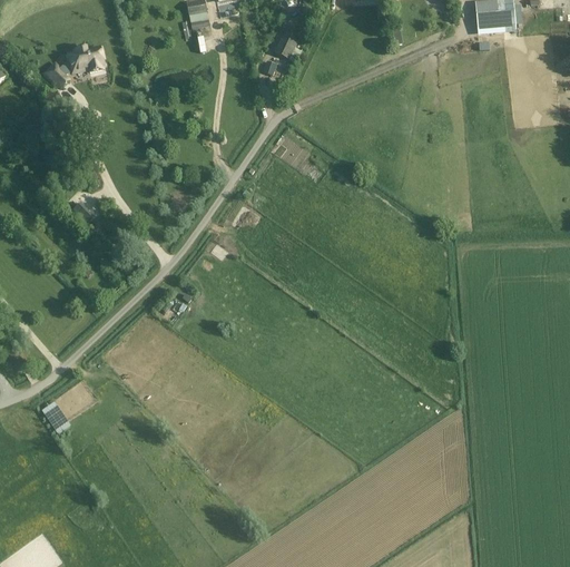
[(208,18),(207,11),(205,0),(193,0),(187,1),(189,16),(190,21),(192,28),(209,25),(208,18)]
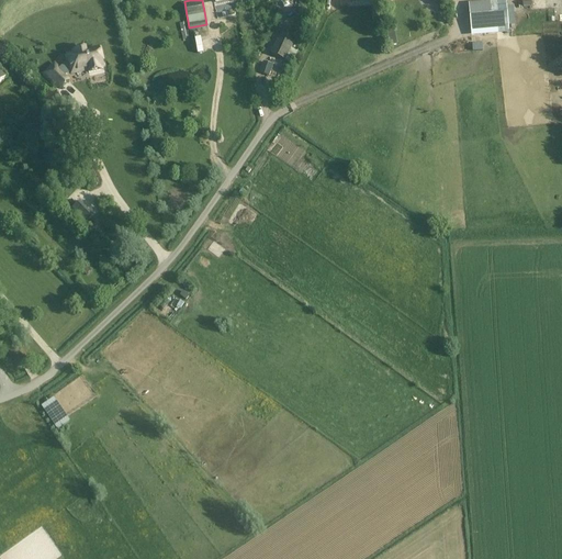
[(481,0),(469,1),(471,28),(497,25),(497,24),(508,23),(506,0),(481,0)]
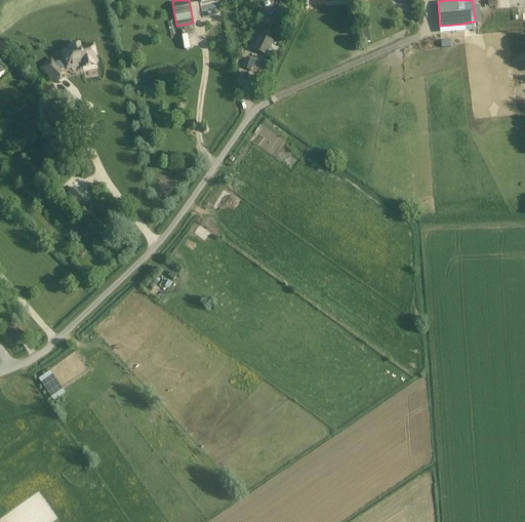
[(367,18),(360,21),(364,41),(371,40),(367,18)]
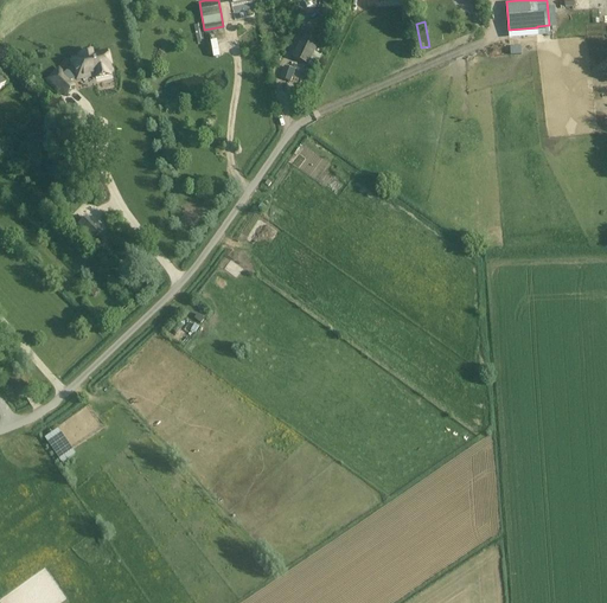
[(293,56),(308,63),(321,34),(306,27),(293,56)]
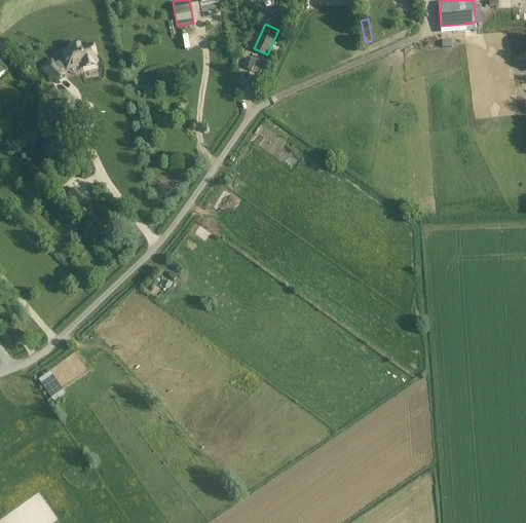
[(51,55),(40,67),(55,82),(66,73),(62,69),(63,67),(66,67),(66,69),(81,66),(81,67),(97,64),(97,62),(98,62),(94,41),(81,43),(81,42),(68,45),(68,46),(62,48),(64,57),(60,58),(57,61),(51,55)]
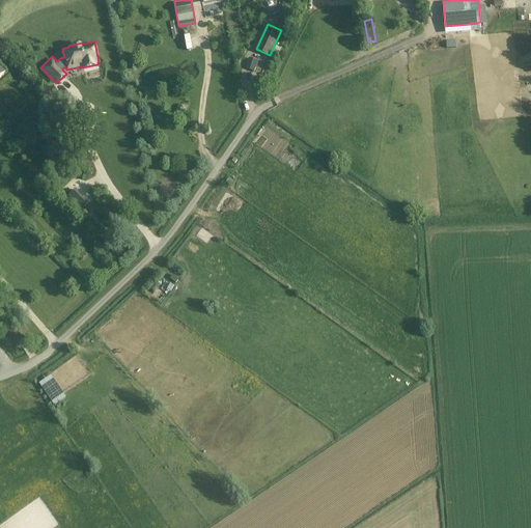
[(246,66),(253,68),(257,59),(249,56),(246,66)]
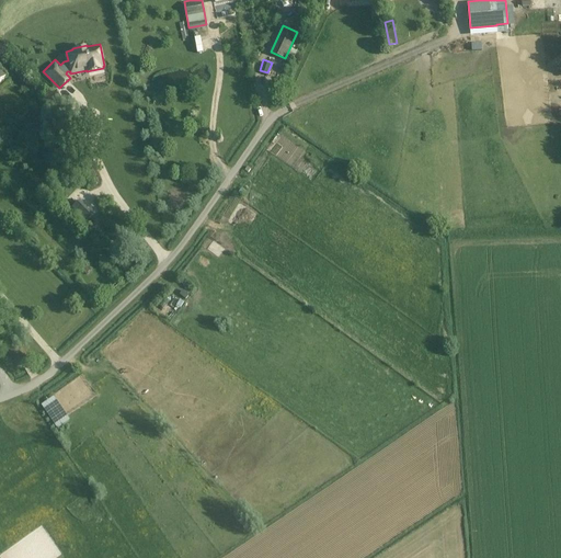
[(72,202),(67,207),(72,213),(78,208),(72,202)]
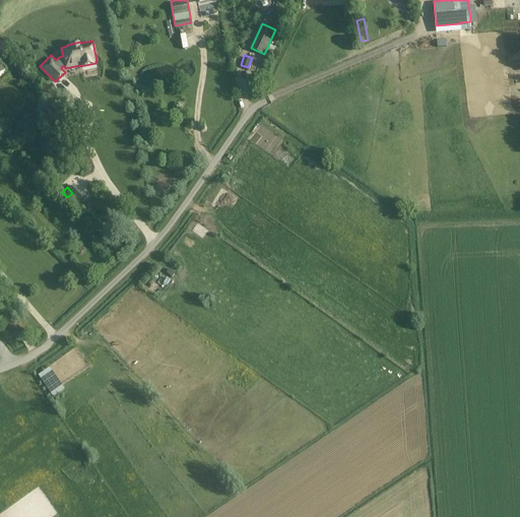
[(80,252),(84,248),(80,243),(76,247),(80,252)]
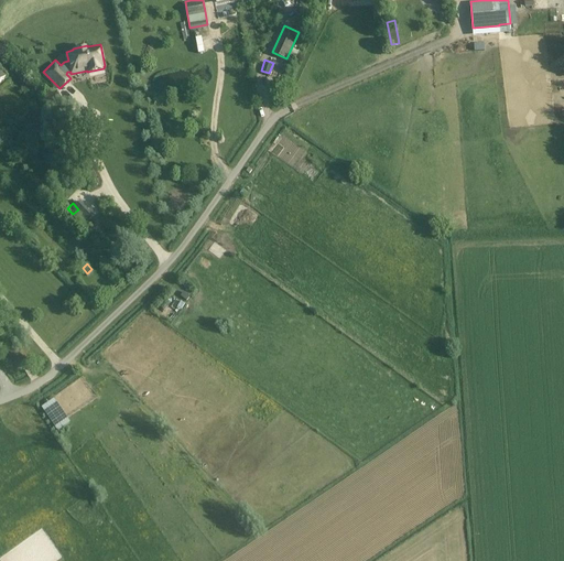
[(9,348),(21,362),(28,355),(17,342),(9,348)]
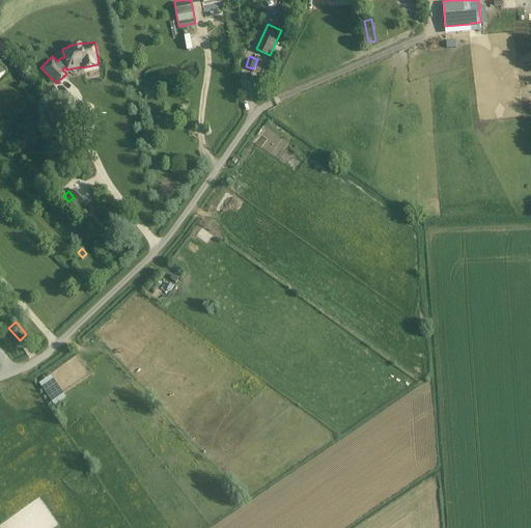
[(45,379),(39,382),(55,405),(65,396),(62,392),(56,395),(45,379)]
